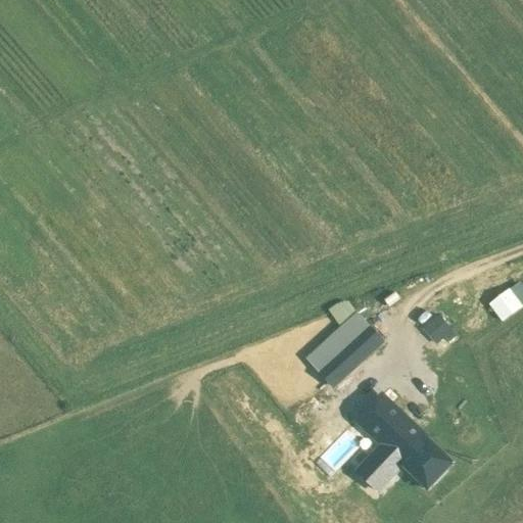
[(522,285),(519,280),(486,302),(500,322),(522,304),(522,285)]
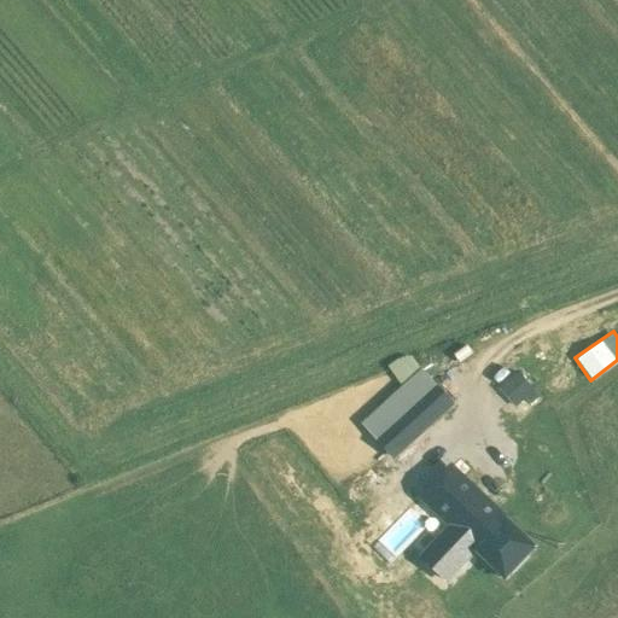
[(402,383),(420,366),(407,351),(389,368),(402,383)]
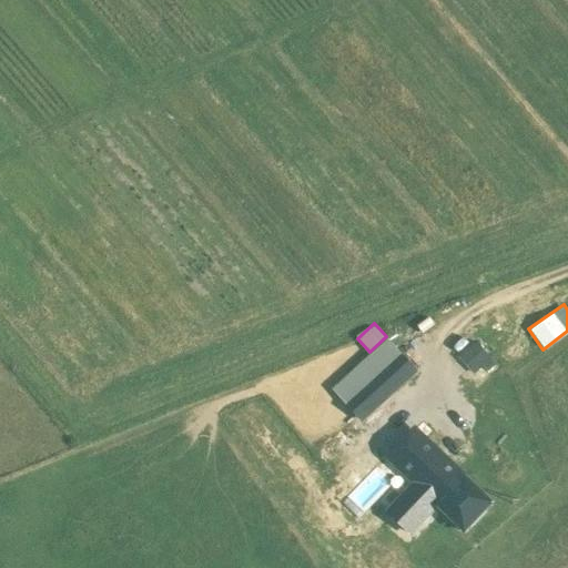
[(475,375),(494,358),(468,331),(449,347),(475,375)]
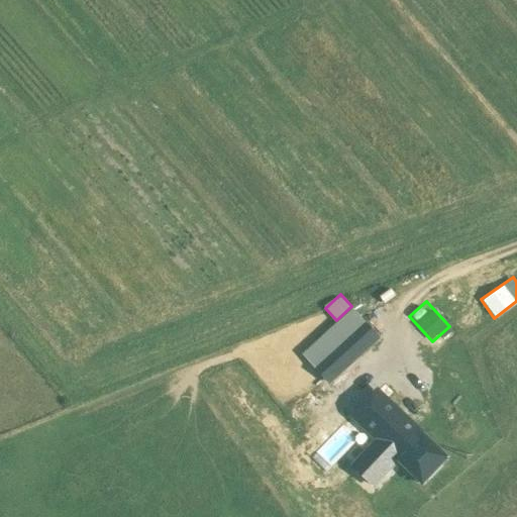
[(351,309),(302,354),(313,368),(364,322),(351,309)]
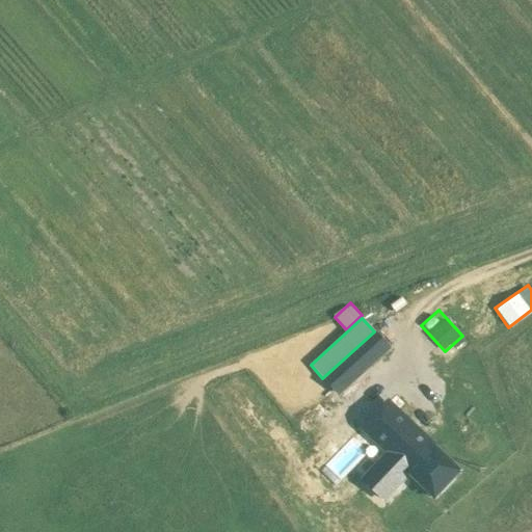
[(375,334),(327,379),(341,395),(389,348),(375,334)]
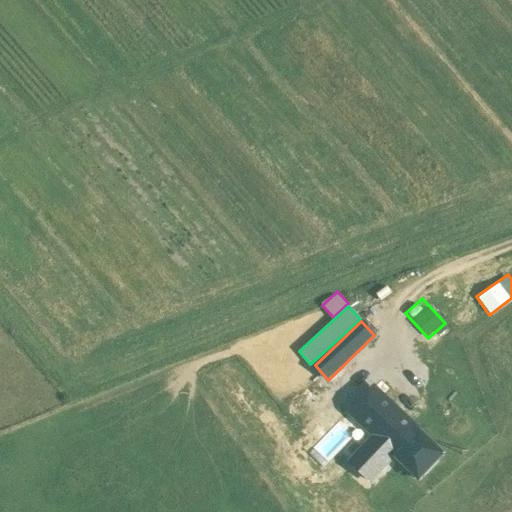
[(421,433),(375,389),(351,414),(384,446),(381,449),(378,447),(376,450),(370,445),(351,464),(371,483),(396,457),(397,459),(421,433)]
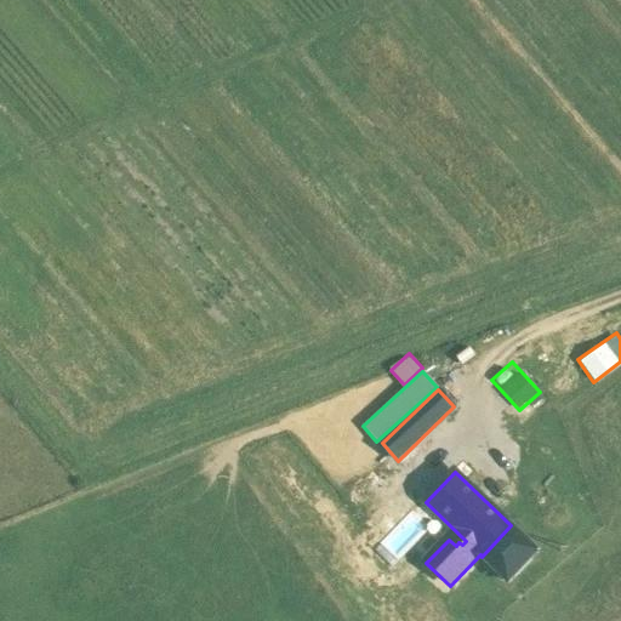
[(539,552),(511,525),(482,557),(510,582),(539,552)]
